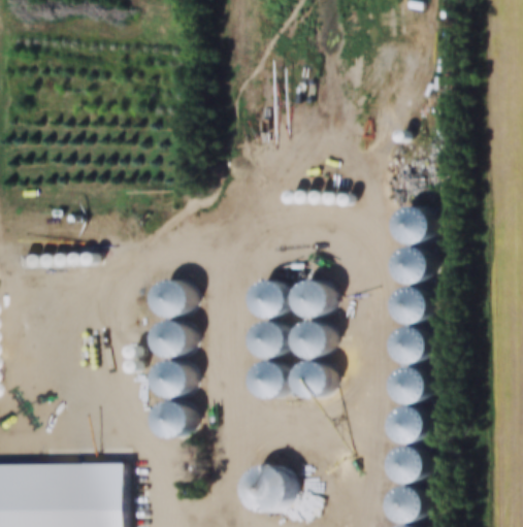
[(402,135),(401,132),(398,130),(395,130),(392,132),(391,135),(392,138),(395,140),(398,140),(401,138),(402,135)]
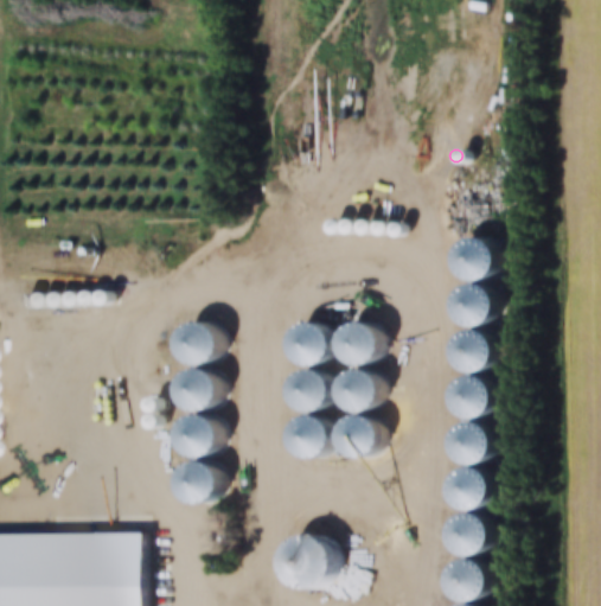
[(333,225),(332,222),(328,219),(324,219),(321,222),(320,225),(321,230),(324,233),(328,233),(332,230),(333,225)]
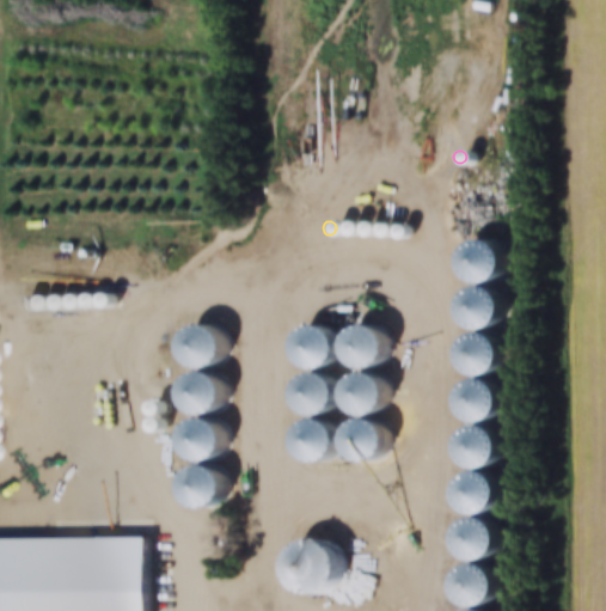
[(352,228),(350,225),(347,222),(342,222),(338,225),(337,228),(338,232),(342,234),(347,234),(350,232),(352,228)]
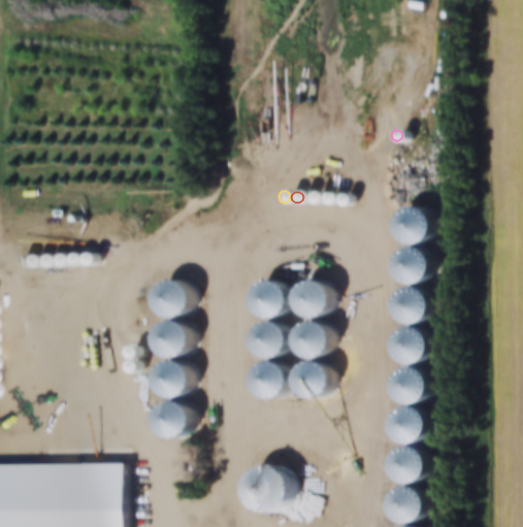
[(318,198),(317,194),(314,192),(309,192),(306,194),(305,198),(306,201),(309,203),(314,203),(317,201),(318,198)]
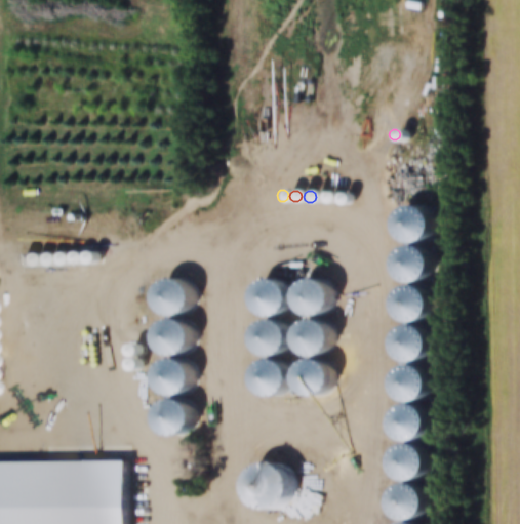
[(330,197),(329,194),(326,192),(323,192),(320,194),(319,197),(320,201),(323,203),(326,203),(329,201),(330,197)]
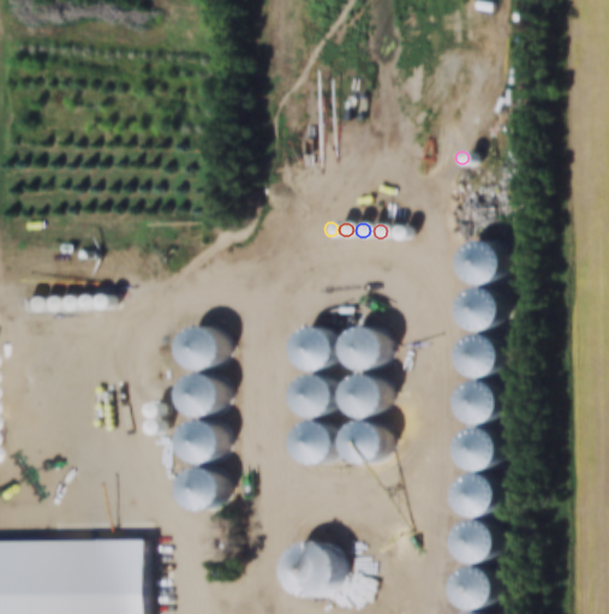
[(402,231),(401,227),(398,225),(393,225),(389,227),(388,231),(389,236),(393,238),(398,238),(401,236),(402,231)]
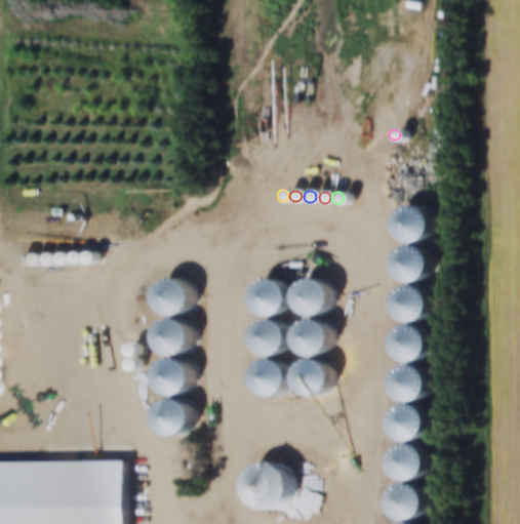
[(425,224),(422,212),(411,205),(400,205),(390,212),(387,224),(390,235),(400,242),(411,242),(422,235),(425,224)]
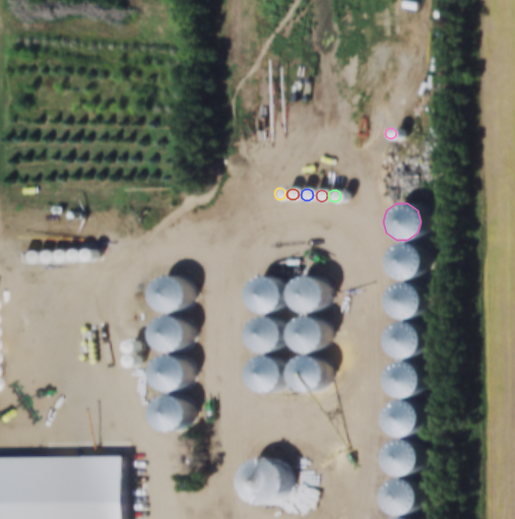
[(420,260),(415,250),(406,243),(394,243),(385,250),(382,260),(385,271),(394,278),(406,278),(415,271),(420,260)]
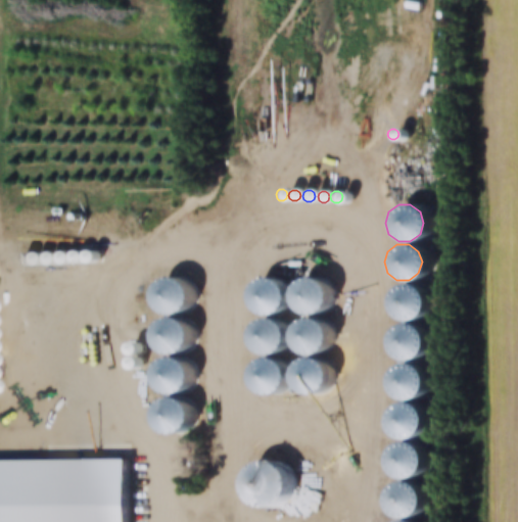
[(90,254),(89,250),(86,248),(83,248),(80,250),(79,254),(80,257),(83,259),(86,259),(89,257),(90,254)]
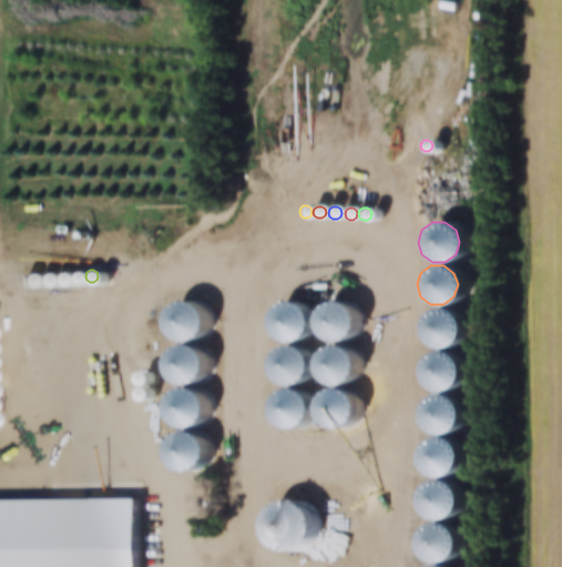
[(71,276),(69,273),(67,271),(62,271),(59,273),(58,276),(59,281),(62,283),(67,283),(69,281),(71,276)]
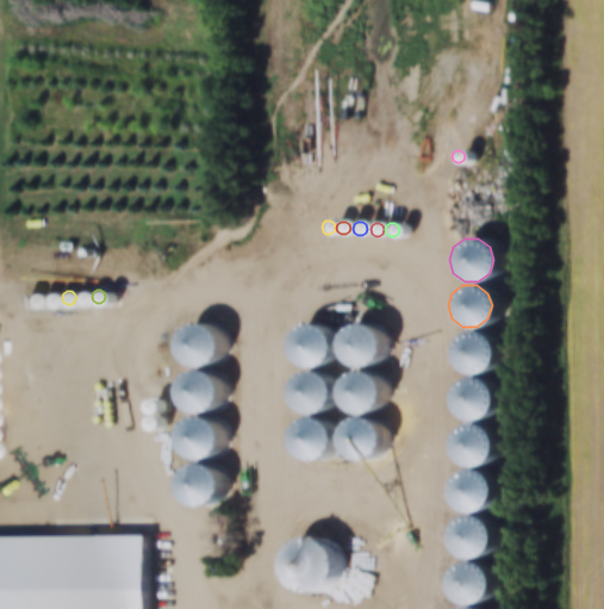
[(91,297),(89,293),(86,291),(82,291),(79,293),(78,297),(79,302),(82,304),(86,304),(89,302),(91,297)]
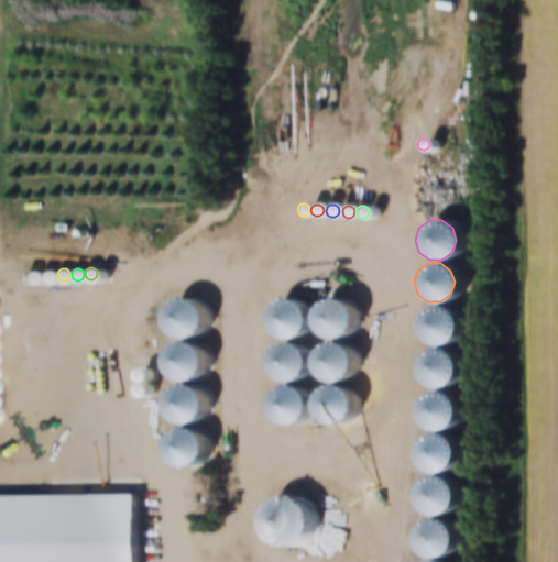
[(40,276),(39,272),(35,270),(31,270),(29,272),(28,276),(29,279),(31,282),(35,282),(39,279),(40,276)]
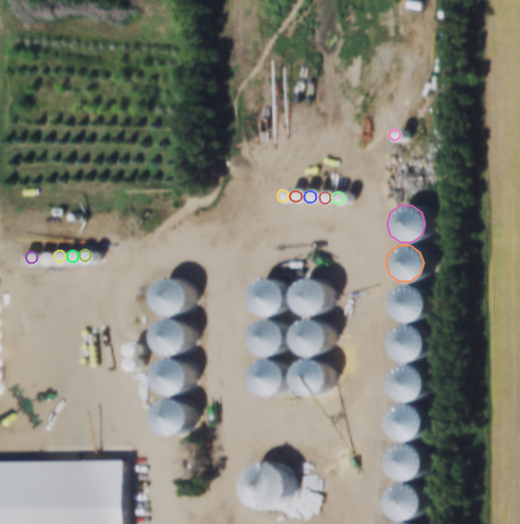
[(51,256),(50,253),(47,251),(44,251),(41,253),(40,256),(41,260),(44,263),(47,263),(50,260),(51,256)]
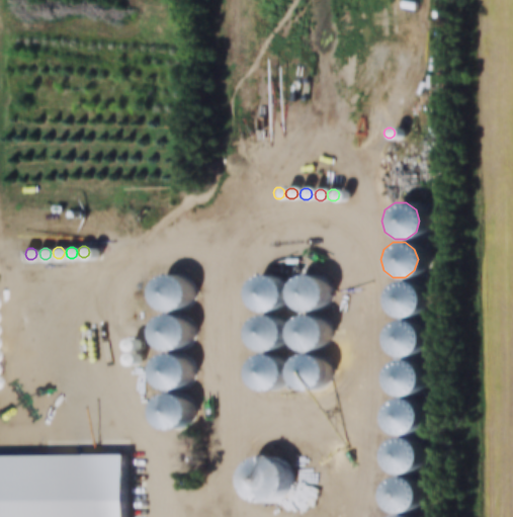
[(22,255),(21,251),(18,249),(15,249),(12,251),(11,255),(12,258),(15,260),(18,260),(21,258),(22,255)]
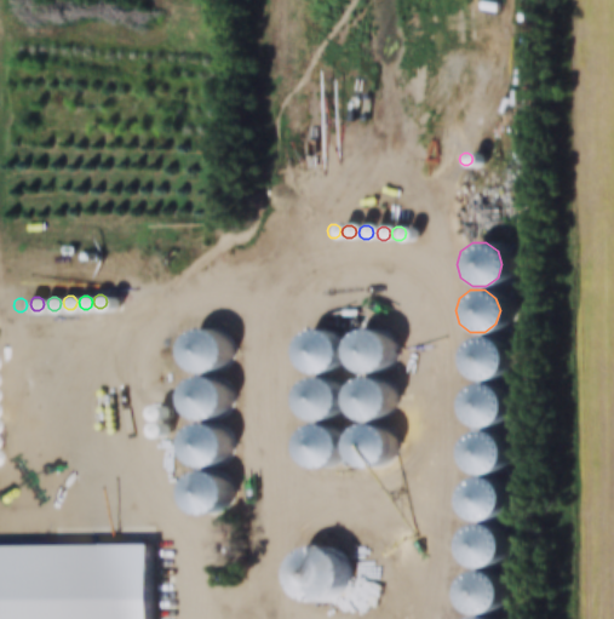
[(219,351),(214,338),(204,330),(189,330),(178,338),(174,351),(178,365),(189,373),(204,373),(214,365),(219,351)]
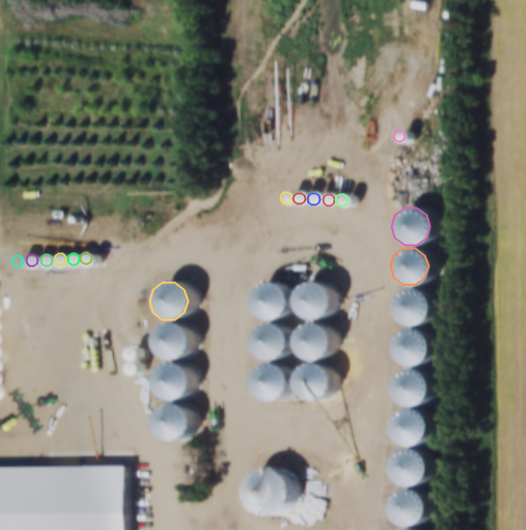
[(329,301),(326,289),(315,282),(304,282),(294,289),(291,301),(294,312),(304,319),(315,319),(326,312),(329,301)]
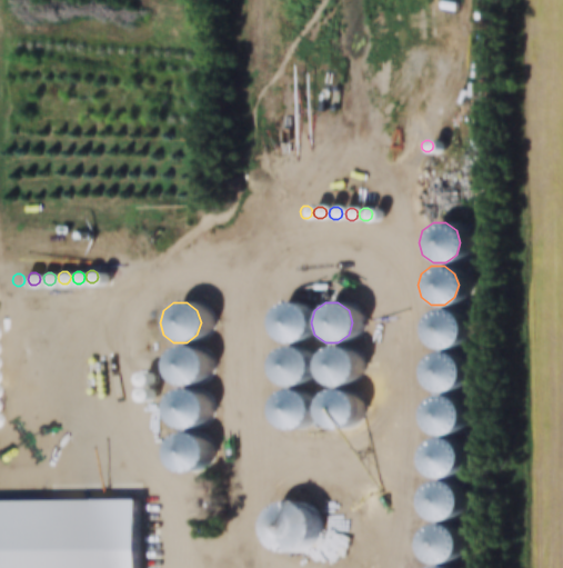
[(305,324),(302,311),(292,305),(279,305),(269,311),(264,324),(269,336),(279,344),(292,344),(302,336),(305,324)]
